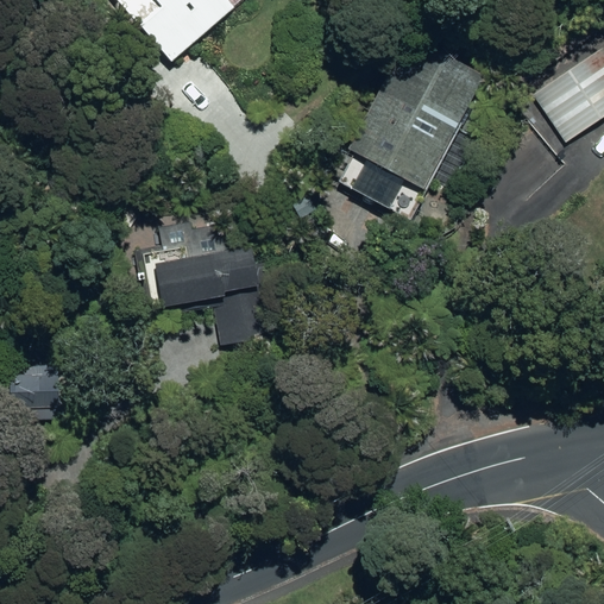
[(117,0),(180,71),(240,18),(225,0),(117,0)]
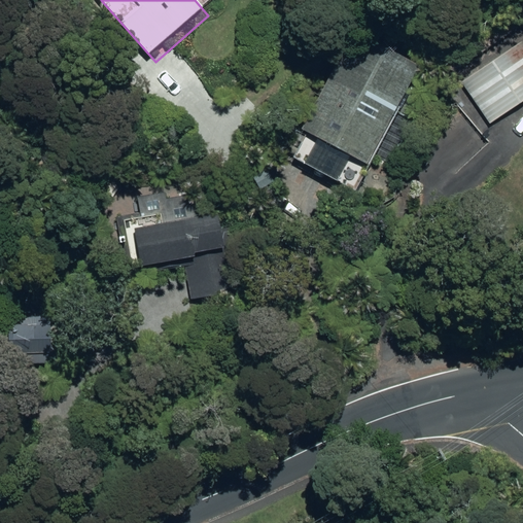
[(367,162),(418,65),(356,31),(304,128),(303,128),(289,153),(356,189),(370,164),(367,162)]
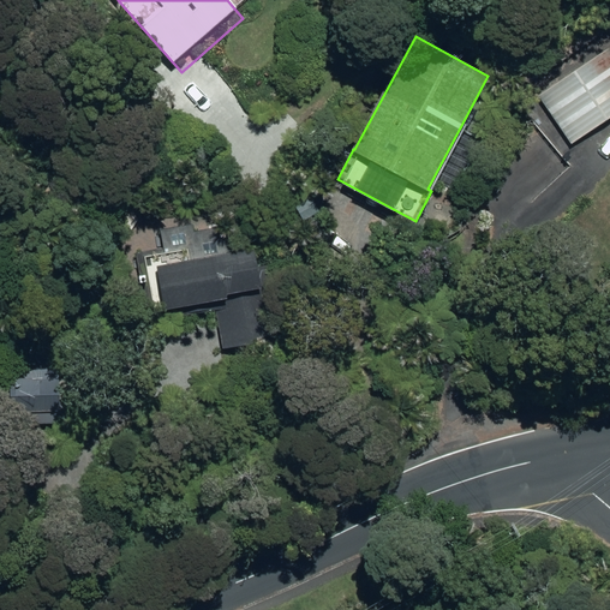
[(536,99),(568,145),(609,118),(609,60),(604,52),(536,99)]
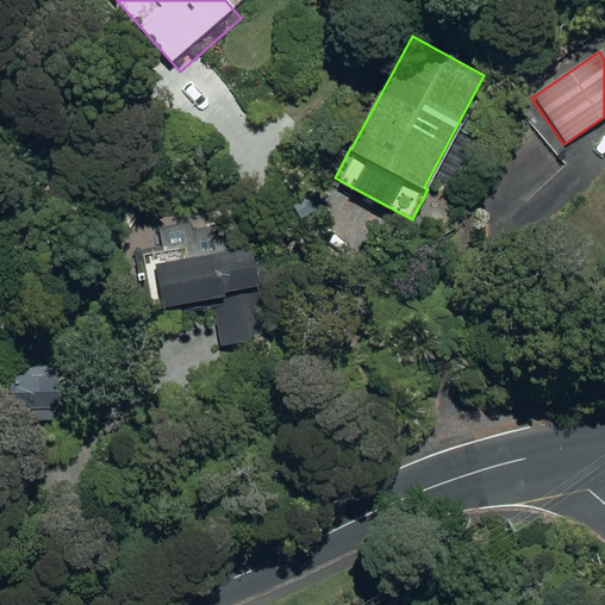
[(158,248),(143,249),(154,313),(176,309),(175,300),(210,293),(217,348),(278,336),(272,292),(262,294),(253,242),(224,247),(218,216),(156,226),(158,248)]
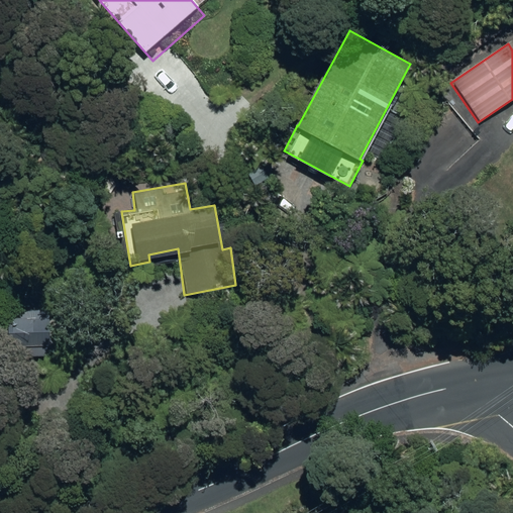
[(8,349),(48,346),(47,303),(7,304),(8,349)]
